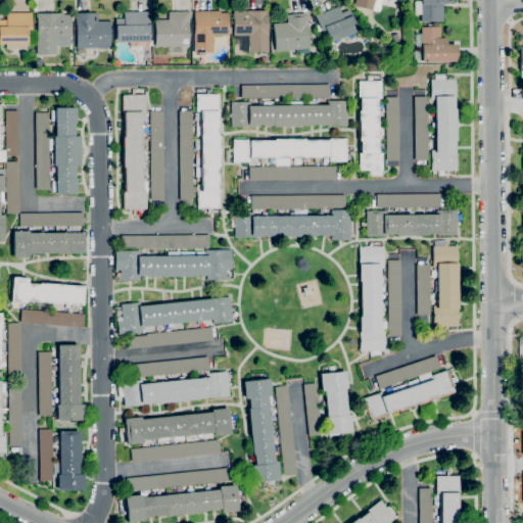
[(379,0),(377,10),(372,9),(372,10),(353,6),(354,0),(379,0)]
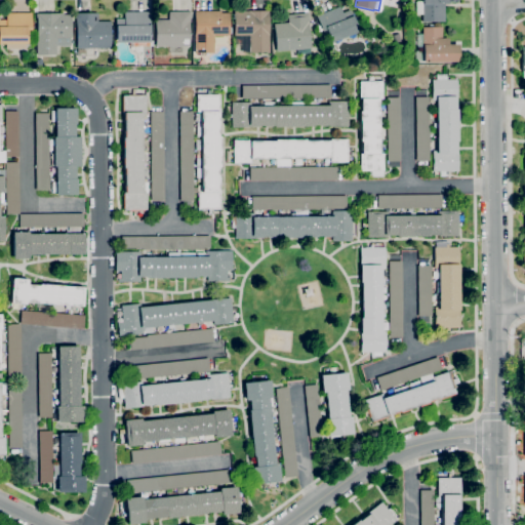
[(444,22),(421,22),(421,14),(415,14),(414,1),(421,1),(421,0),(458,0),(458,2),(447,2),(447,4),(443,4),(444,22)]
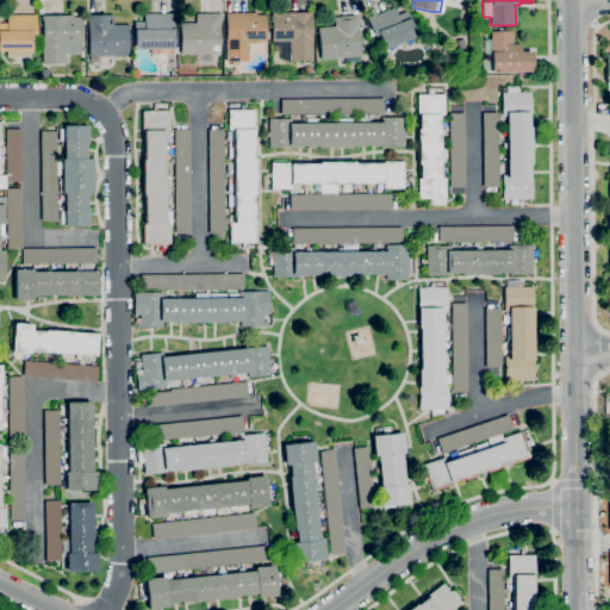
[(384,50),(378,35),(374,36),(367,18),(394,7),(397,14),(406,11),(409,18),(416,37),(384,50)]
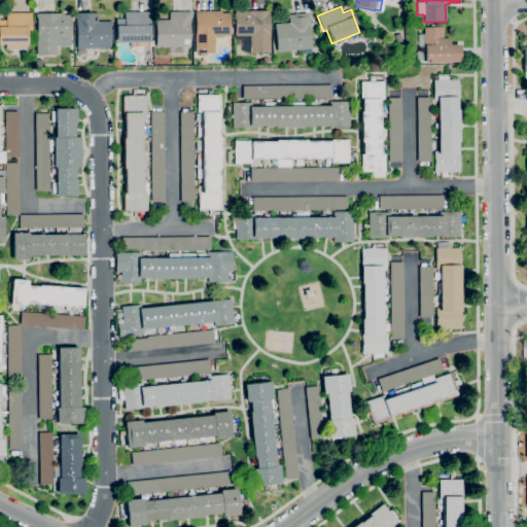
[(214,54),(195,54),(195,35),(195,11),(220,10),(220,12),(230,12),(230,36),(214,36),(214,54)]
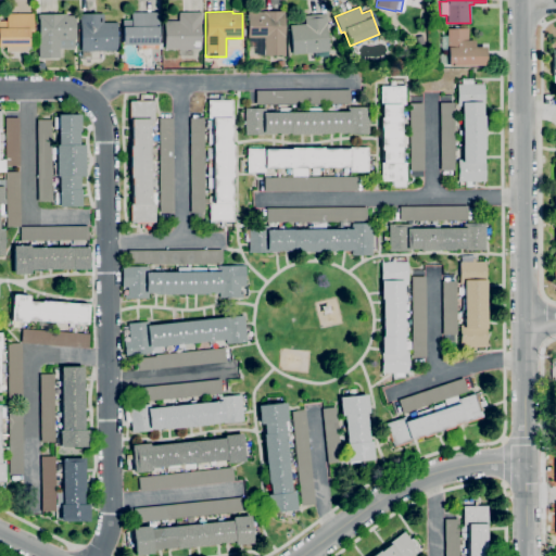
[(285,55),(264,55),(255,55),(255,48),(249,48),(249,38),(247,38),(247,11),(285,11),(285,37),(285,55)]
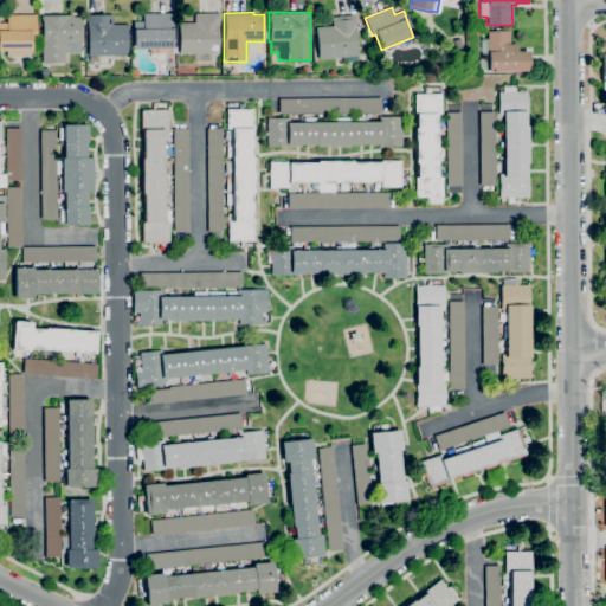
[(176,53),(149,53),(149,49),(134,49),(134,28),(133,28),(133,21),(142,21),(142,13),(172,13),(172,28),(172,47),(176,47),(176,53)]
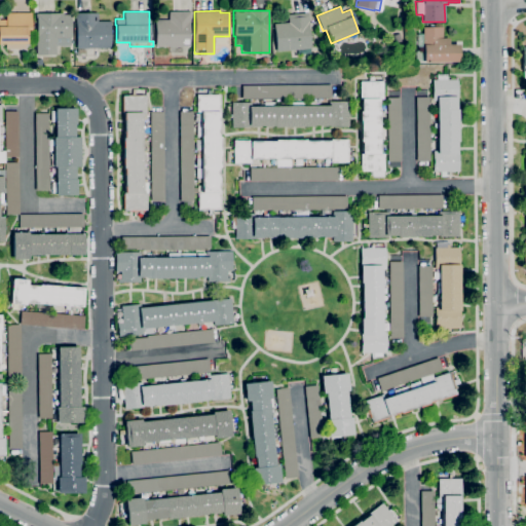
[(155,46),(155,20),(168,20),(168,11),(190,11),(190,23),(189,23),(189,46),(155,46)]
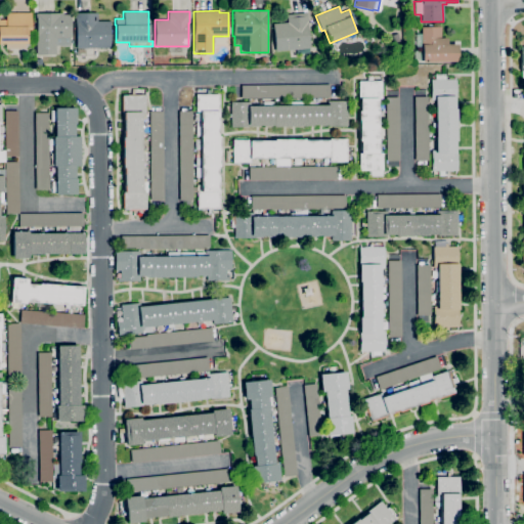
[(26,49),(6,49),(6,43),(0,43),(0,19),(5,19),(5,13),(31,12),(31,30),(27,30),(28,43),(25,43),(26,49)]
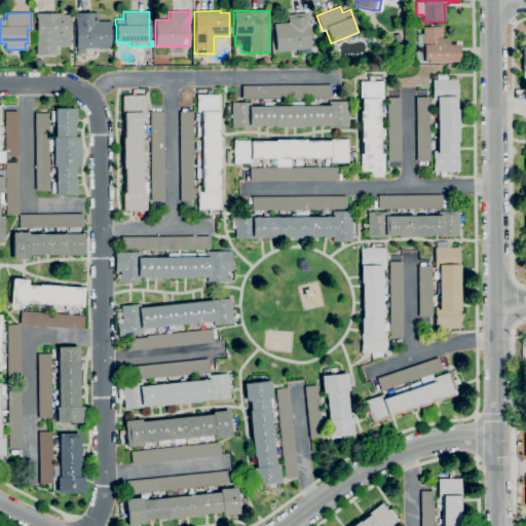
[(85,49),(78,49),(78,48),(76,48),(76,12),(98,12),(98,21),(111,21),(111,48),(85,48),(85,49)]
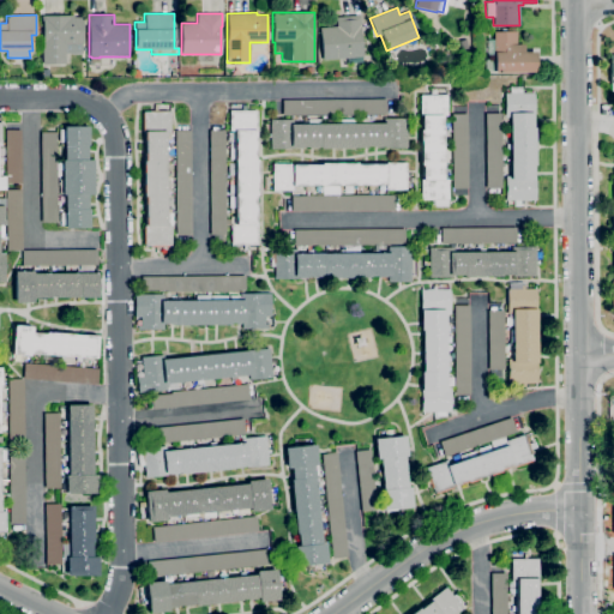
[(323,60),(319,28),(337,26),(336,17),(360,14),(361,28),(360,28),(362,56),(323,60)]
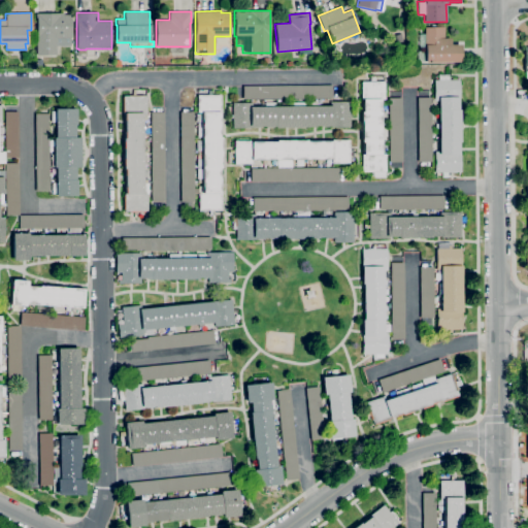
[(36,56),(36,36),(37,36),(36,13),(64,13),(64,14),(71,14),(71,38),(70,38),(70,45),(56,45),(56,55),(36,56)]
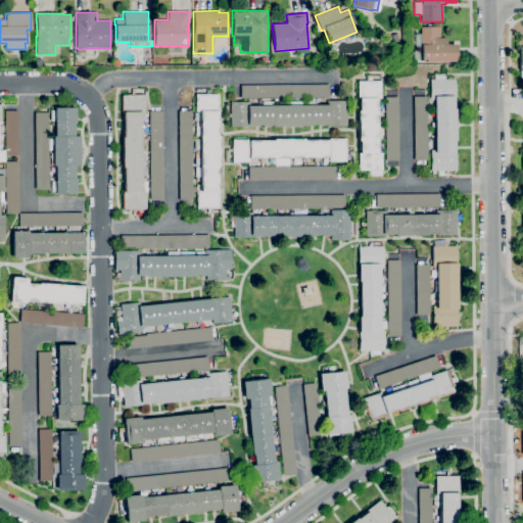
[(421,62),(421,47),(420,47),(420,27),(439,27),(439,38),(445,38),(445,44),(456,44),(457,61),(421,62)]
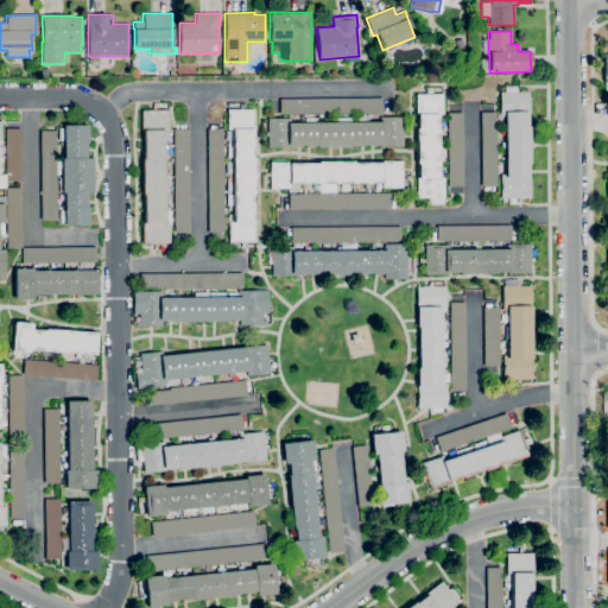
[(456,51),(453,42),(460,39),(463,49),(456,51)]
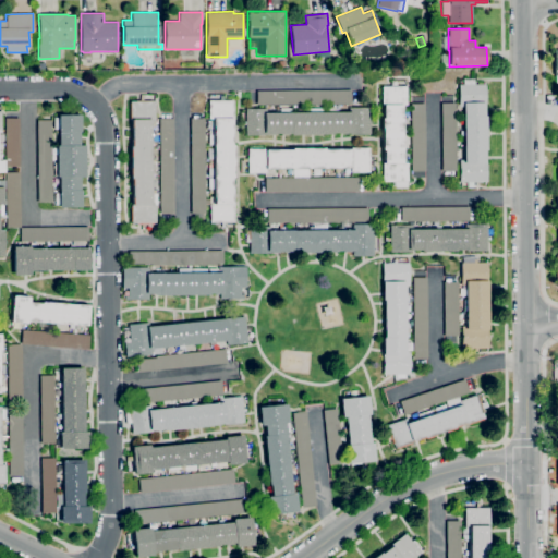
[(475,187),(460,187),(460,181),(459,181),(459,160),(464,160),(463,148),(458,148),(458,142),(463,142),(463,107),(460,107),(460,109),(456,109),(456,104),(459,104),(459,85),(463,85),(463,80),(474,79),(474,84),(485,84),(486,105),(484,105),(484,116),(486,116),(486,150),(485,150),(485,159),(486,159),(486,182),(475,182),(475,187)]
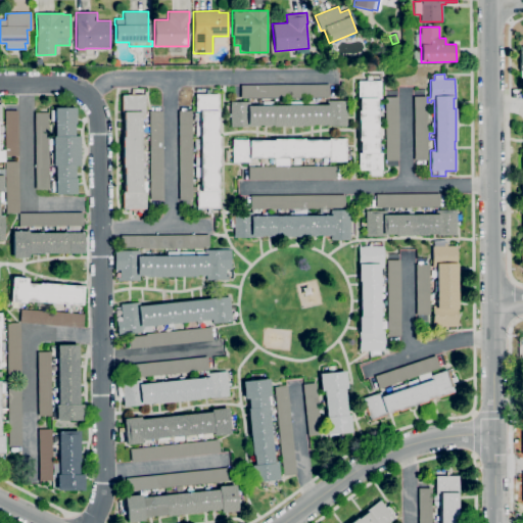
[(381,176),(368,176),(368,170),(357,171),(357,162),(359,162),(359,142),(360,142),(360,140),(359,140),(358,111),(359,111),(359,107),(358,107),(357,98),(358,98),(358,82),(367,82),(367,77),(370,77),(370,81),(380,81),(380,98),(376,98),(377,123),(381,123),(381,128),(379,128),(379,138),(377,138),(377,142),(379,142),(379,150),(381,150),(381,176)]
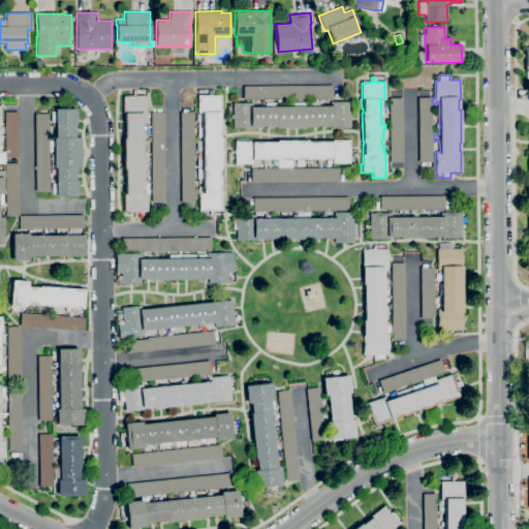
[(333,98),(243,99),(243,86),(333,86),(333,98)]
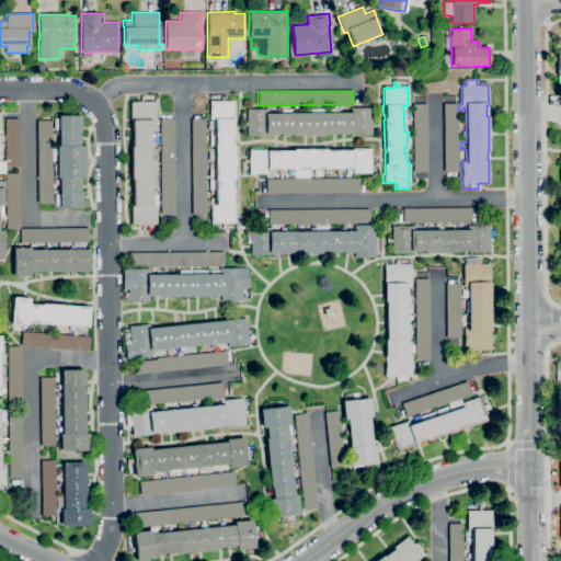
[(142,229),(142,224),(133,225),(132,206),(134,206),(134,185),(132,185),(132,147),(132,139),(133,139),(133,121),(132,121),(132,102),(141,102),(140,96),(144,96),(144,102),(156,102),(156,119),(151,119),(151,121),(157,121),(157,132),(156,132),(156,136),(151,136),(151,152),(156,152),(156,160),(156,165),(151,165),(152,190),(157,190),(157,194),(158,194),(158,206),(157,206),(157,224),(145,225),(145,229),(142,229)]
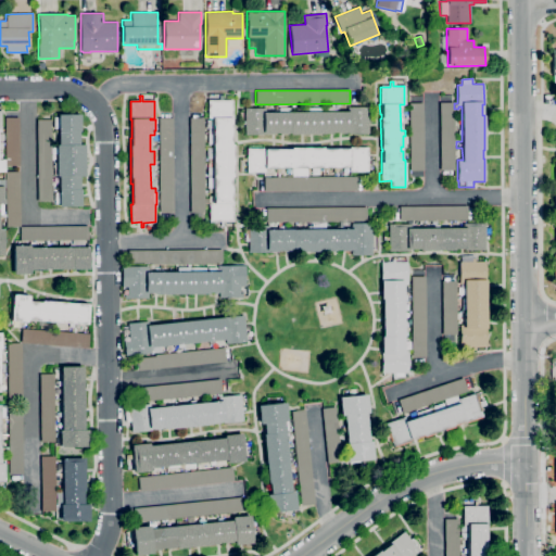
[(234,222),(209,222),(209,203),(214,203),(214,188),(207,188),(207,177),(214,177),(214,176),(207,176),(207,167),(213,167),(213,164),(209,164),(209,159),(207,159),(207,148),(213,148),(213,144),(209,144),(207,134),(207,129),(206,129),(205,119),(213,119),(213,118),(207,118),(207,100),(219,100),(219,96),(223,96),(223,100),(232,100),(232,117),(231,117),(231,144),(232,144),(232,177),(231,177),(231,203),(234,203),(234,222)]
